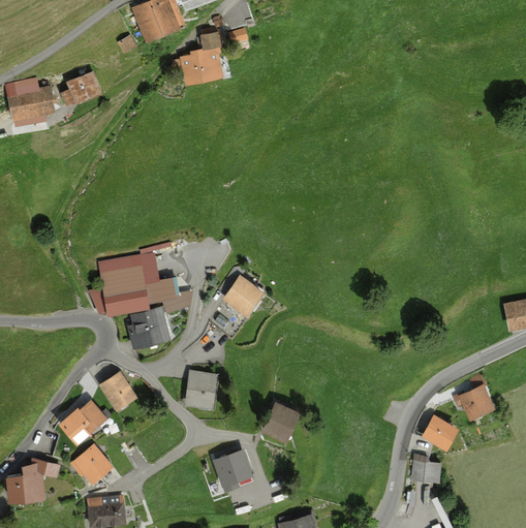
[(178,25),(168,0),(155,0),(131,8),(143,38),(178,25)]
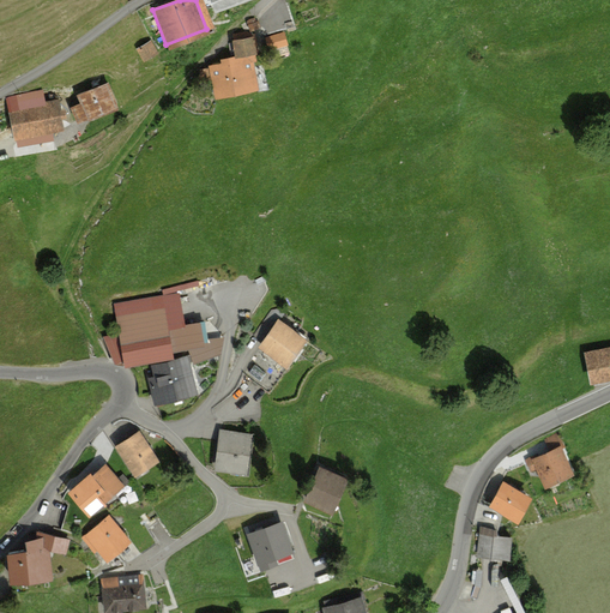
[(269,90),(259,35),(235,40),(240,62),(215,67),(221,98),(269,90)]
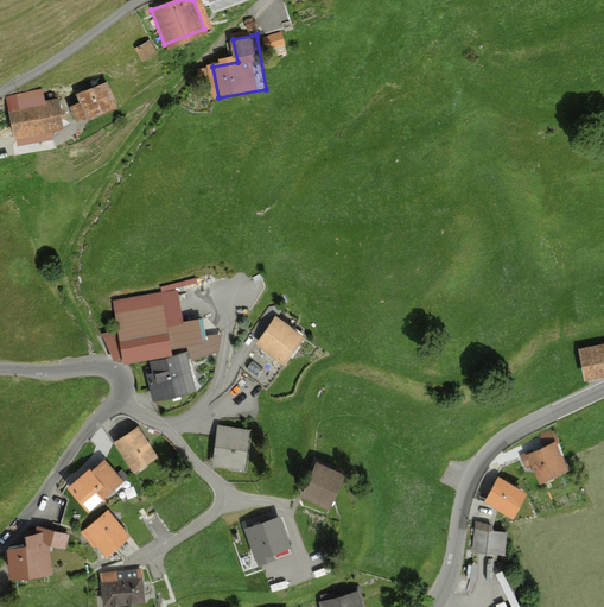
[(150,42),(138,46),(144,62),(157,56),(150,42)]
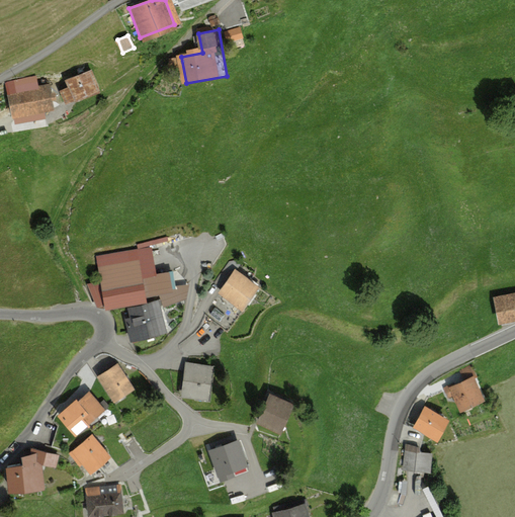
[(88,71),(63,82),(71,101),(96,90),(88,71)]
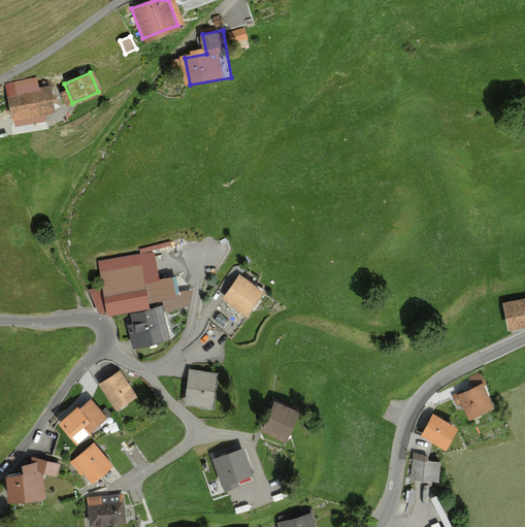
[(6,85),(11,127),(46,123),(45,116),(59,114),(56,89),(43,91),(42,80),(6,85)]
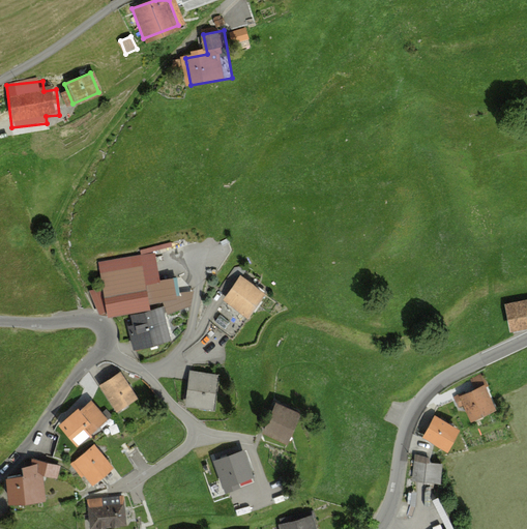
[(144,263),(95,273),(104,313),(165,299),(168,313),(194,307),(189,290),(175,293),(171,276),(148,282),(144,263)]
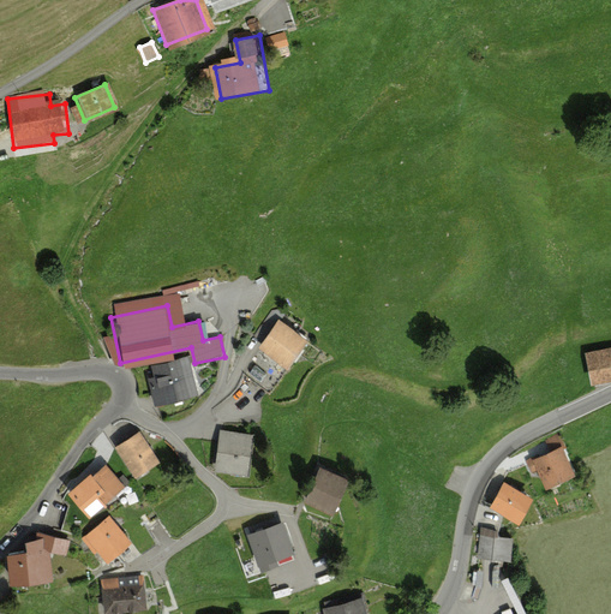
[(305,341),(276,321),(258,347),(264,351),(250,374),(273,389),(305,341)]
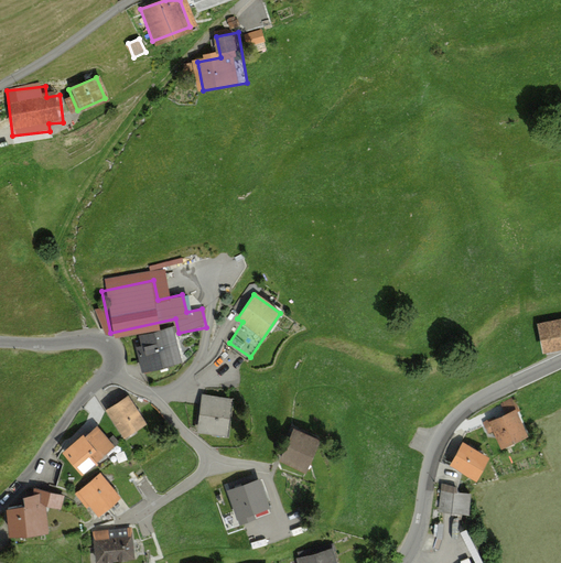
[(560,315),(536,322),(542,349),(560,345),(560,315)]
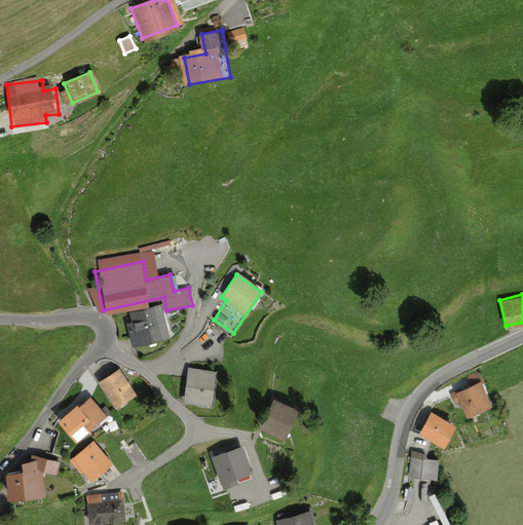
[(169,335),(160,304),(124,313),(132,343),(169,335)]
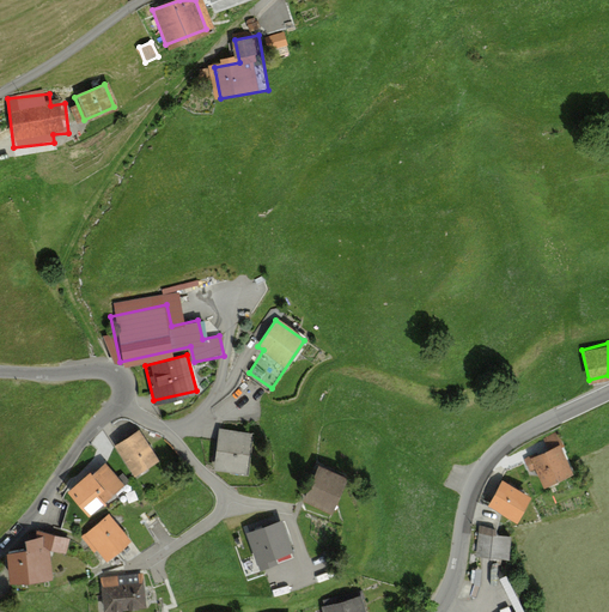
[(218,428),(213,466),(248,471),(253,432),(218,428)]
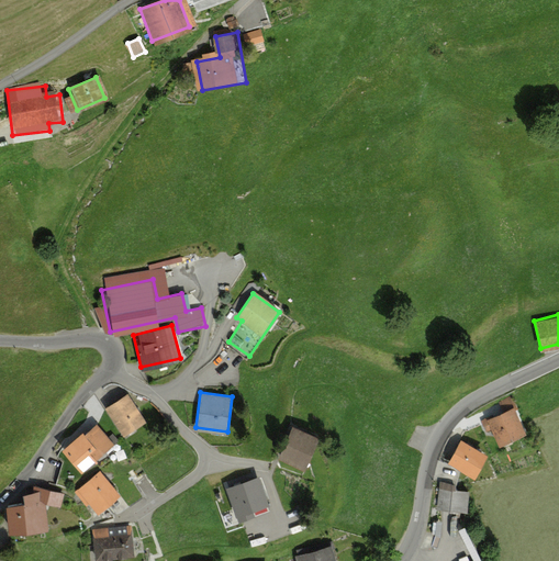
[(129,393),(105,407),(122,435),(145,422),(129,393)]
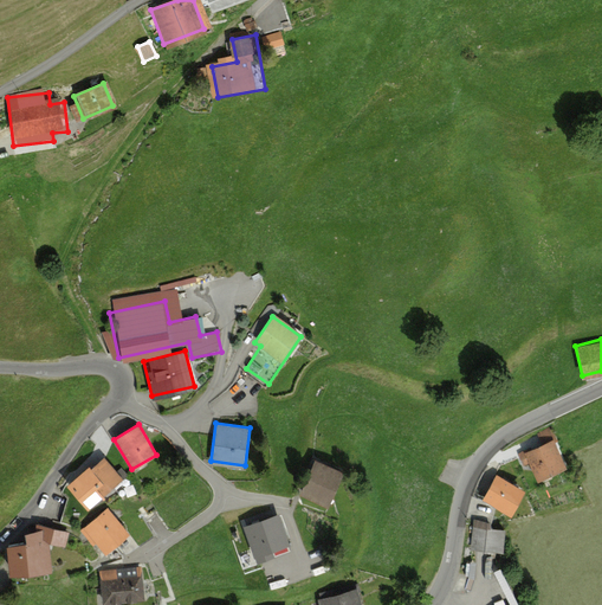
[(555,439),(524,451),(536,481),(567,468),(555,439)]
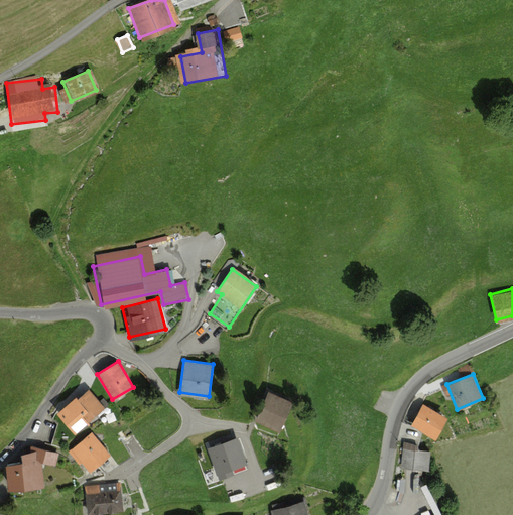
[(105,409),(90,389),(68,405),(86,426),(105,409)]
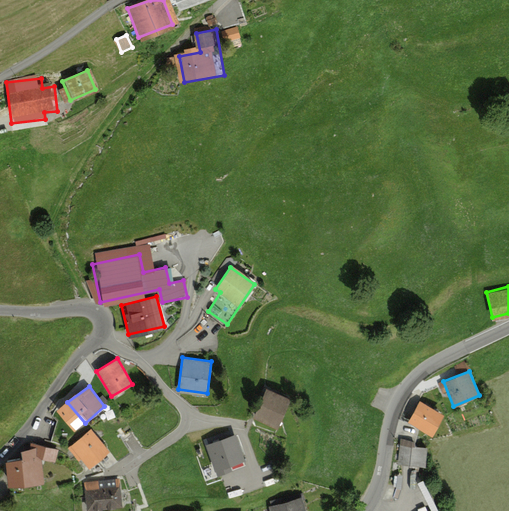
[(288,400),(265,389),(253,416),(277,426),(288,400)]
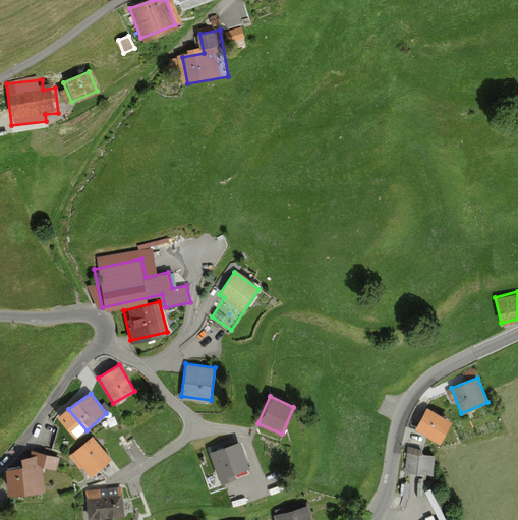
[(451,419),(429,408),(418,430),(439,442),(451,419)]
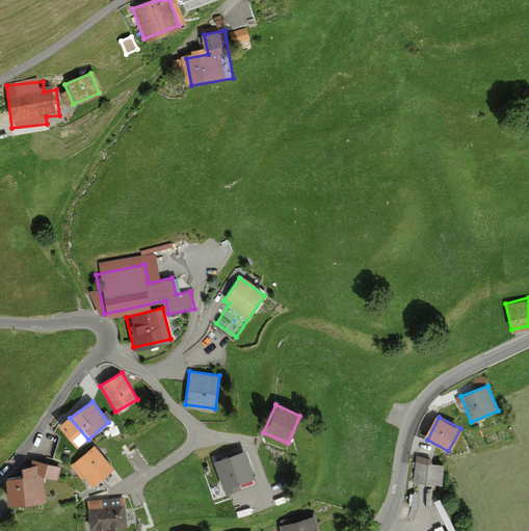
[(116,468),(98,446),(77,462),(95,485),(116,468)]
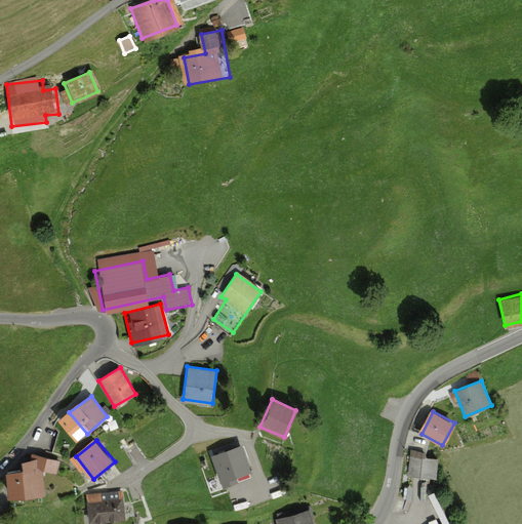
[(243,448),(215,458),(225,482),(252,473),(243,448)]
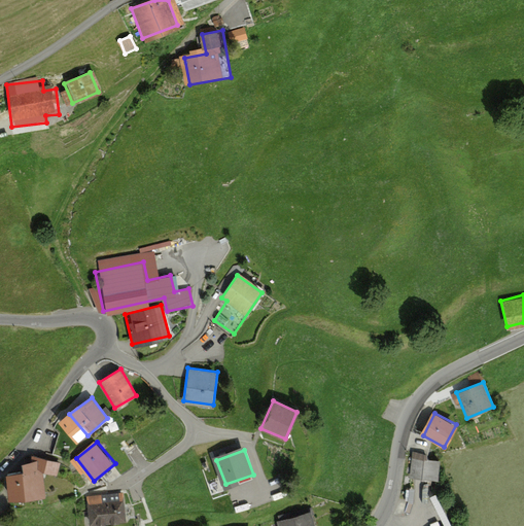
[(414,452),(410,477),(438,481),(442,456),(414,452)]
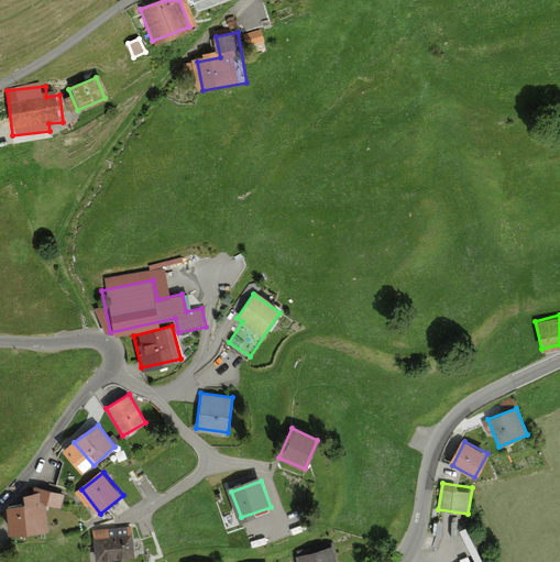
[(7,533),(47,533),(47,510),(65,509),(65,492),(42,492),(22,495),(4,514),(7,533)]
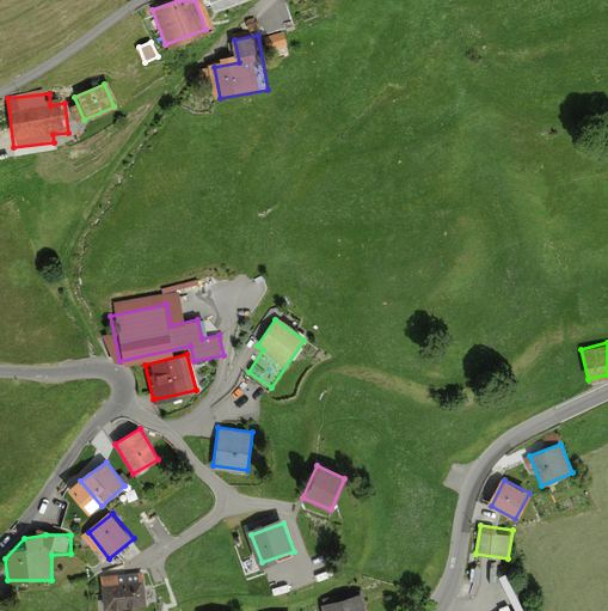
[(146,573),(105,576),(109,609),(149,605),(146,573)]
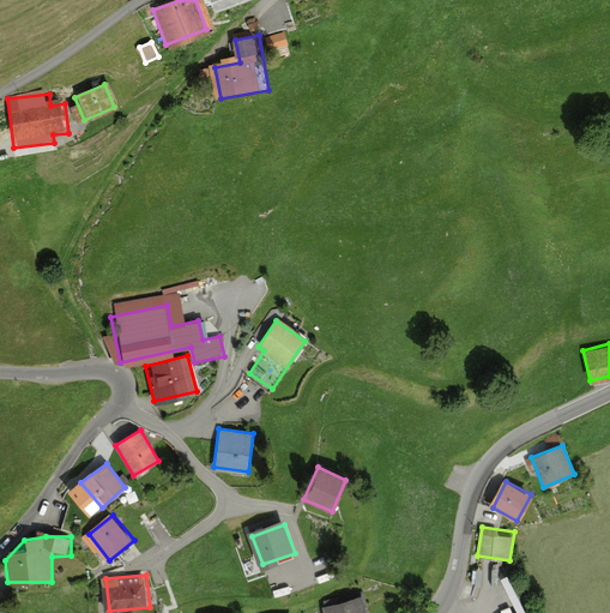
[(373,612),(368,595),(326,606),(327,612),(373,612)]
